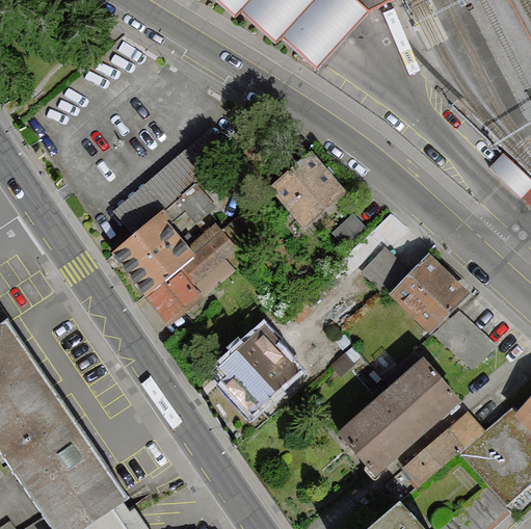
[(217,0),(236,16),(242,8),(275,40),(281,33),(318,67),(329,52),(353,25),(366,9),(386,0),(217,0)]
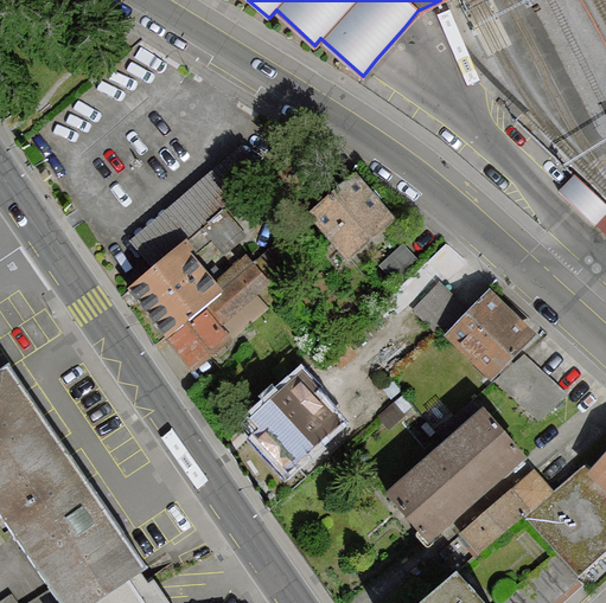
[(133,238),(155,264),(223,205),(262,172),(240,146),(133,238)]
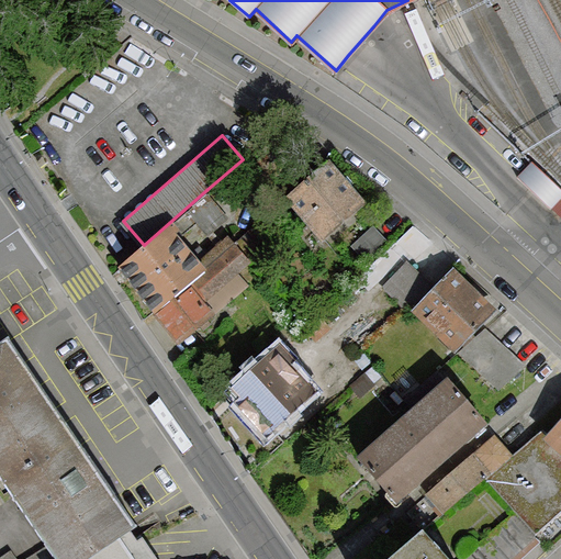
[(284,197),(323,238),(366,200),(328,158),(284,197)]
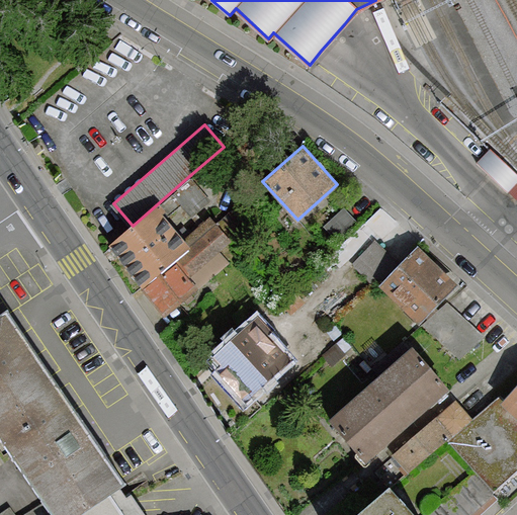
[(111,244),(108,247),(166,313),(227,259),(219,251),(243,230),(228,212),(217,223),(209,216),(184,239),(166,218),(181,204),(190,216),(210,197),(190,175),(133,226),(111,244)]
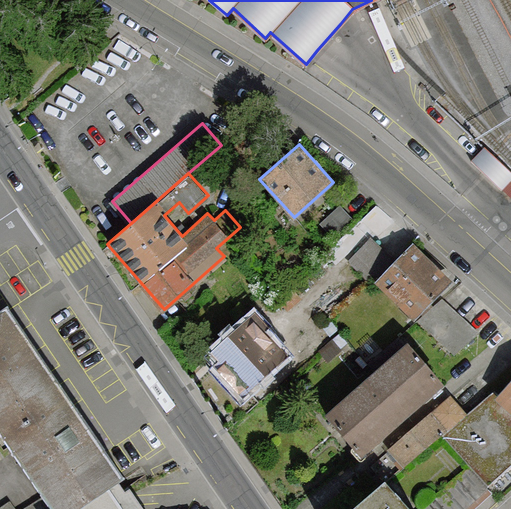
[(371,236),(349,259),(373,283),(376,280),(413,317),(451,280),(414,243),(396,261),(371,236)]
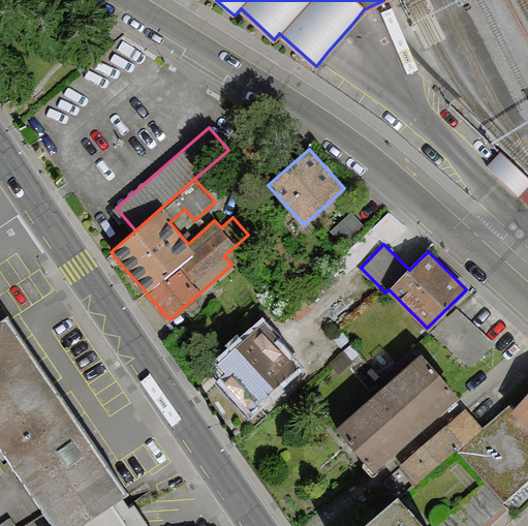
[(456,305),(432,330),(470,366),(494,341),(456,305)]
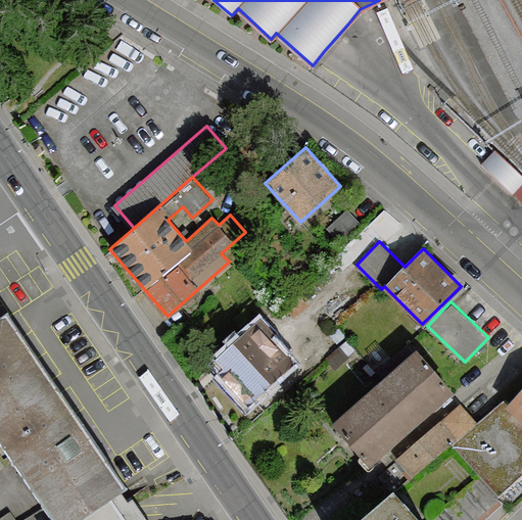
[(0,417),(53,382),(8,314),(0,319),(0,417)]
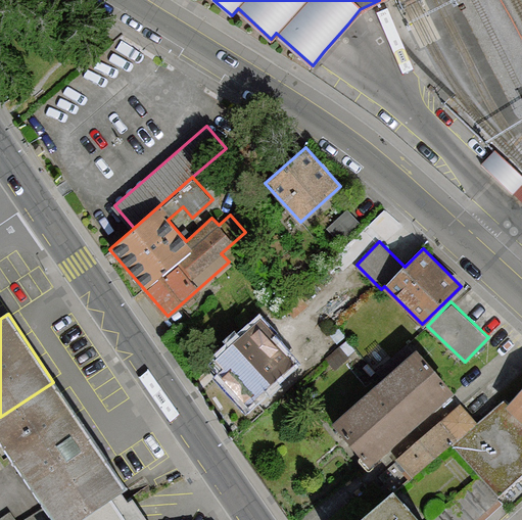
[(216,373),(246,406),(293,361),(255,322),(217,358),(224,365),(216,373)]
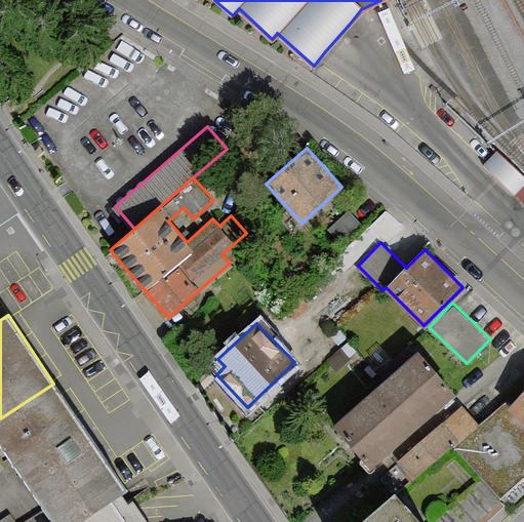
[(416,352),(333,426),(370,468),(453,394),(416,352)]
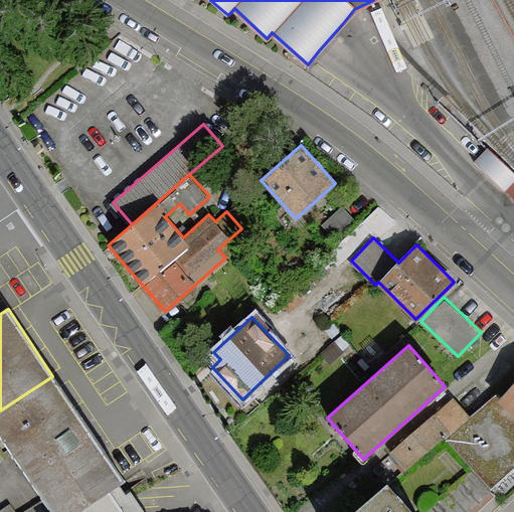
[(74,511),(122,481),(52,376),(0,410),(0,434),(42,497),(51,511),(74,511)]
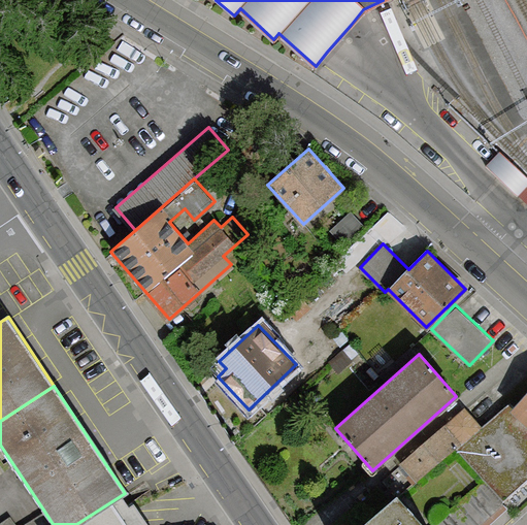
[(526,393),(514,405),(526,419),(526,393)]
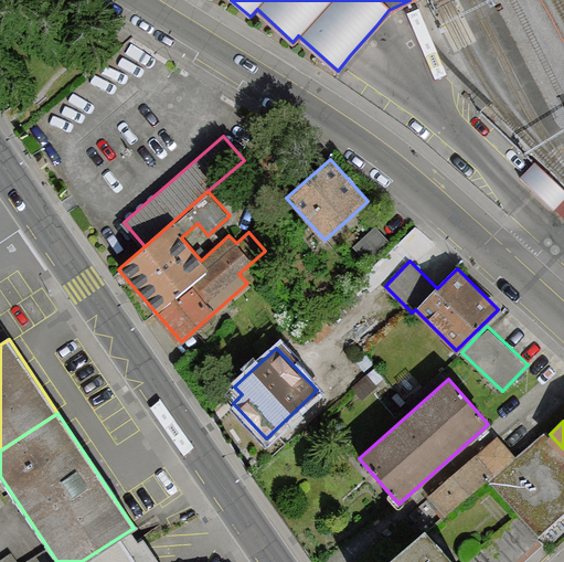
[(512,453),(486,477),(519,511),(540,534),(563,510),(563,448),(550,434),(544,427),(514,456),(512,453)]
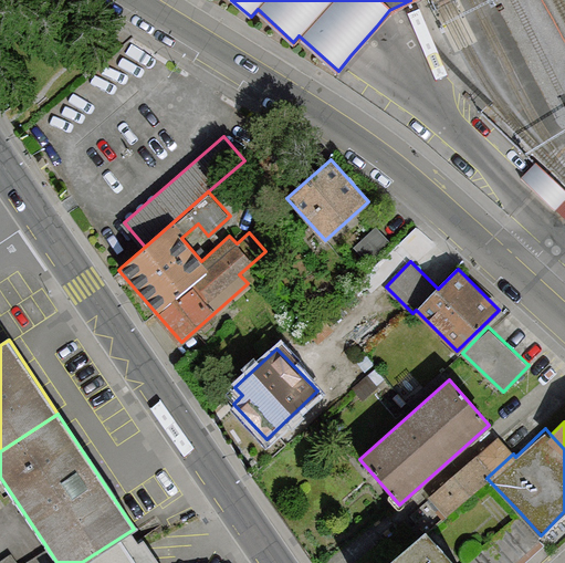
[(494,434),(429,496),(430,497),(410,514),(428,533),(487,478),(513,454),(494,434)]
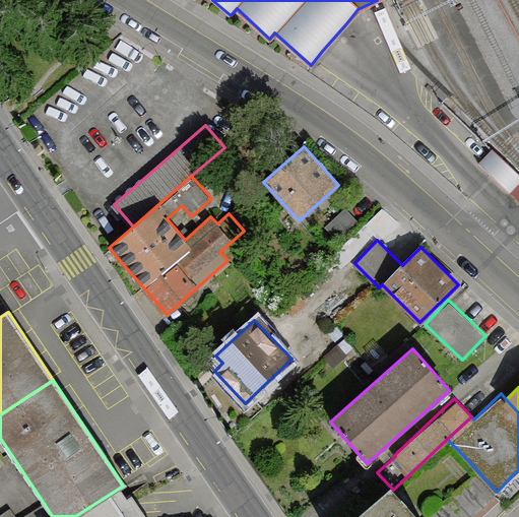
[(477,470),(430,516),(479,516),(502,497),(497,492),(477,470)]
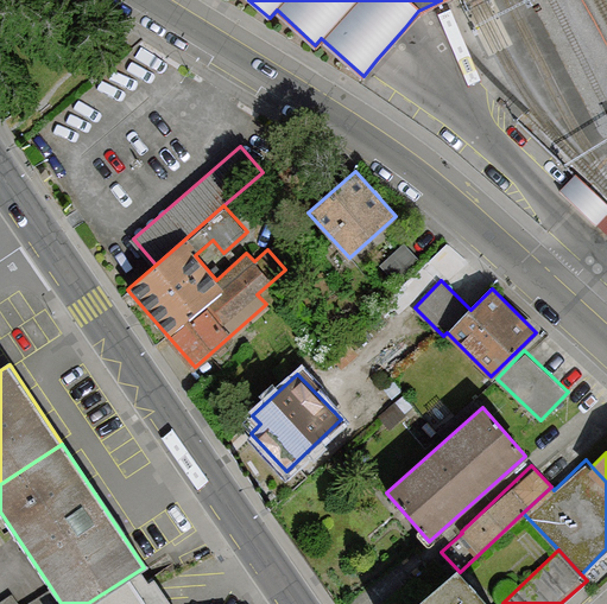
[(169,603),(159,589),(144,567),(88,603),(169,603)]
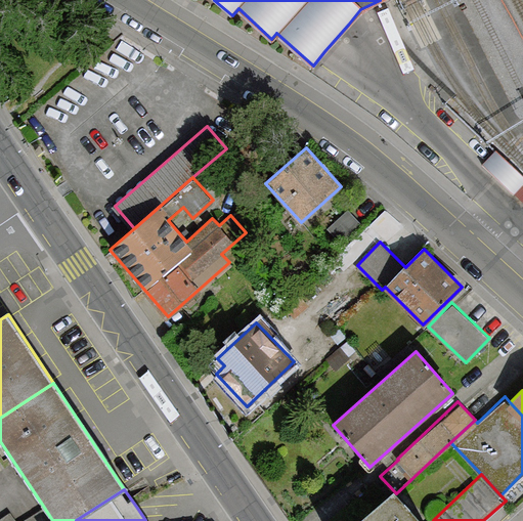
[(417,520),(394,493),(362,520),(417,520)]
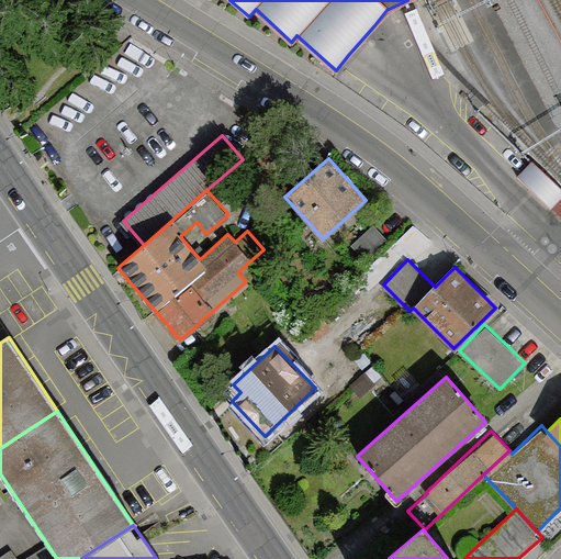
[(56,558),(46,543),(23,558),(17,558),(10,549),(0,555),(0,558),(56,558)]
